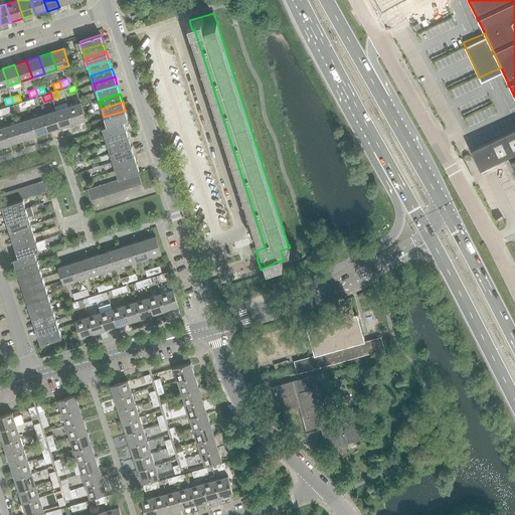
[(67,106),(73,124),(86,120),(80,103),(67,106)]
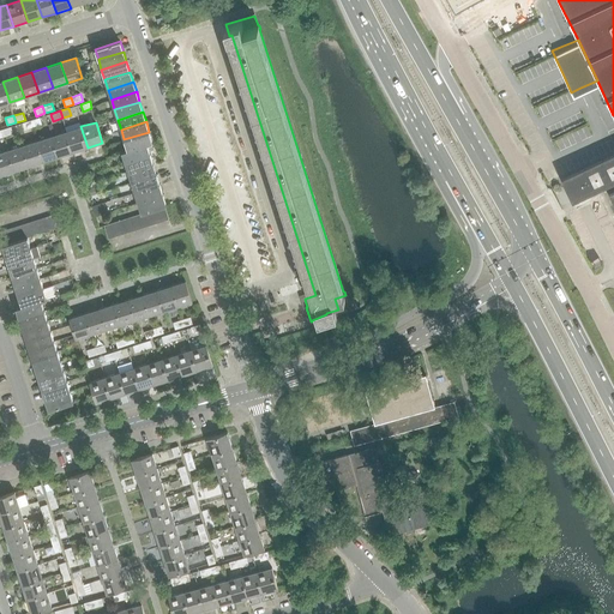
[(13,133),(11,126),(2,130),(5,137),(13,133)]
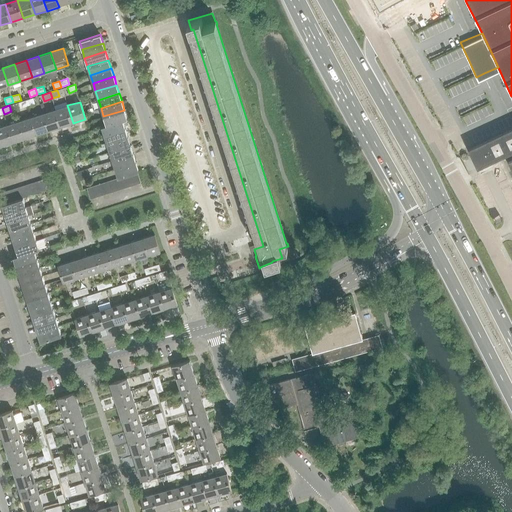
[(55,109),(61,126),(73,123),(67,105),(55,109)]
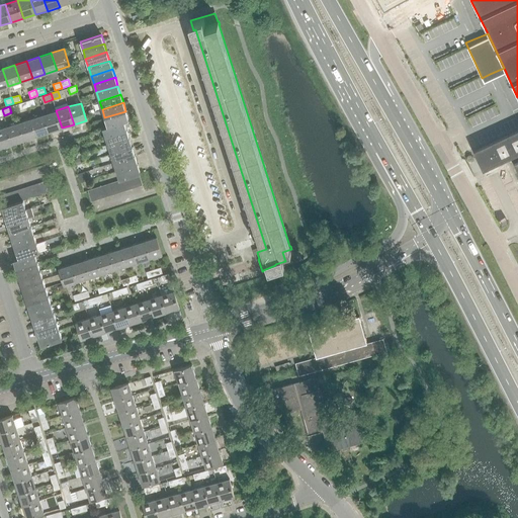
[(50,132),(62,127),(56,110),(44,114),(50,132)]
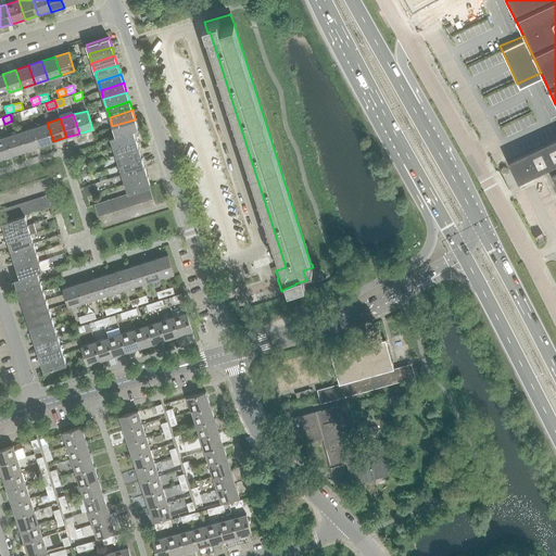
[(112,126),(115,136),(133,130),(138,128),(135,119),(112,126)]
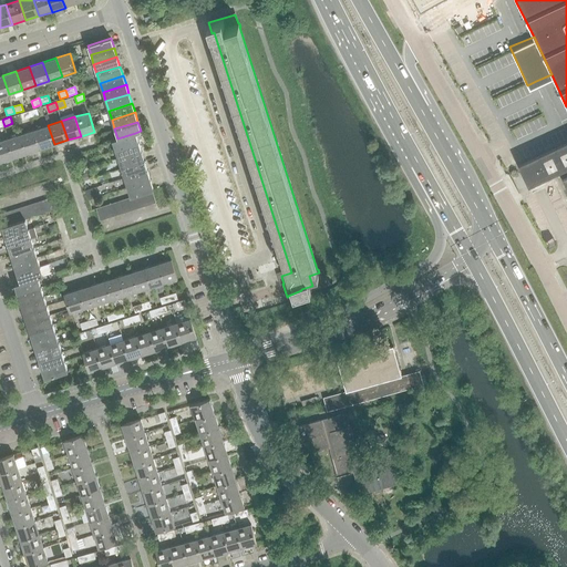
[(54,144),(48,125),(34,130),(41,148),(54,144)]
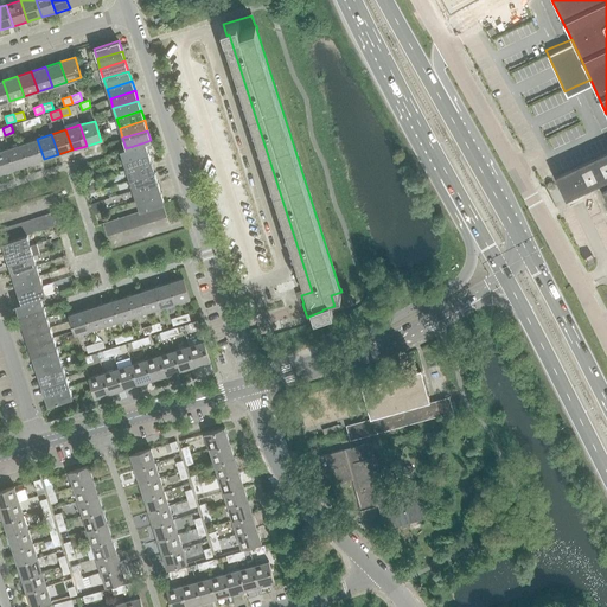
[(44,159),(37,139),(23,144),(30,164),(44,159)]
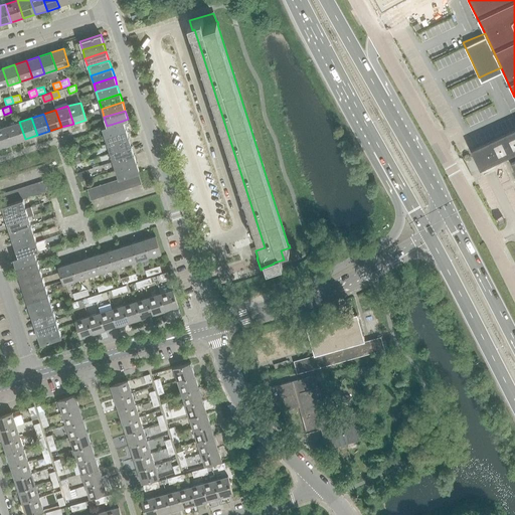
[(126,130),(123,121),(107,126),(102,127),(105,136),(126,130)]
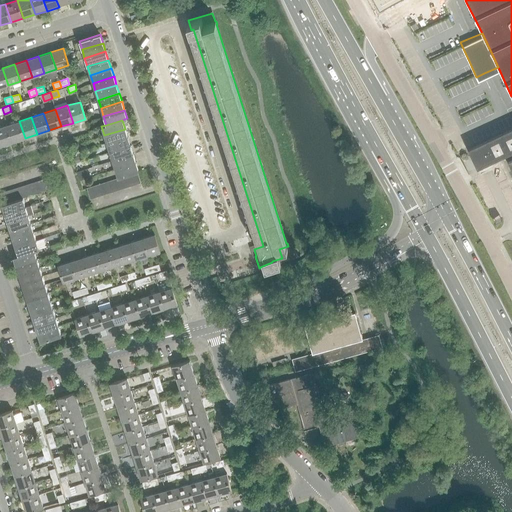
[(25,138),(19,121),(7,125),(13,142),(25,138)]
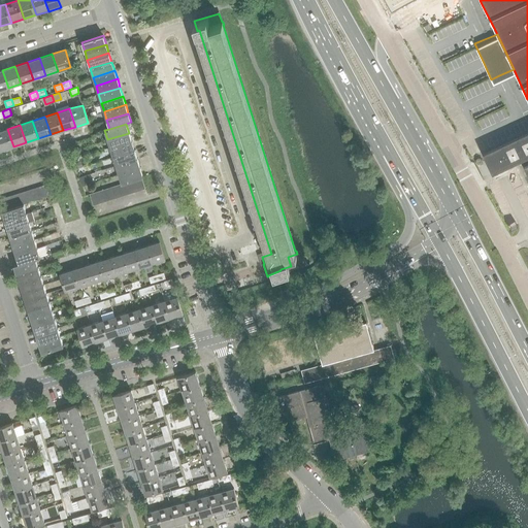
[(7,129),(0,131),(0,147),(1,151),(13,146),(7,129)]
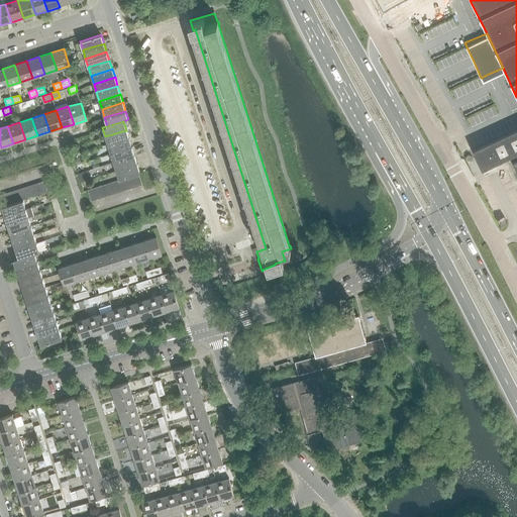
[(482,169),(495,163),(516,151),(516,129),(474,150),(482,169)]
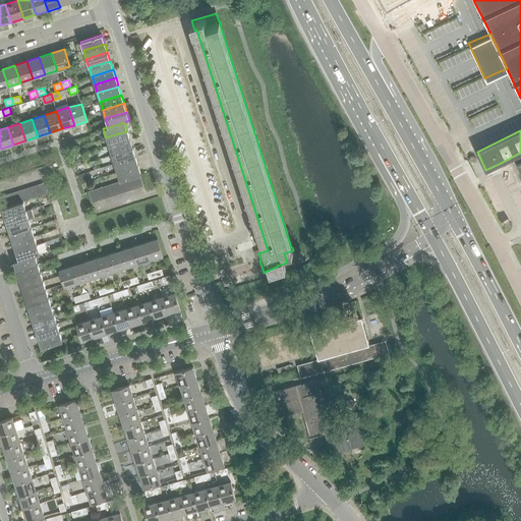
[(109,147),(130,139),(127,131),(106,137),(109,147)]
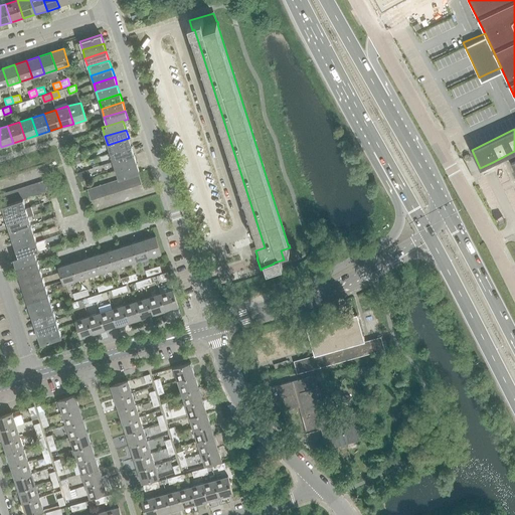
[(111,153),(131,146),(129,138),(108,145),(111,153)]
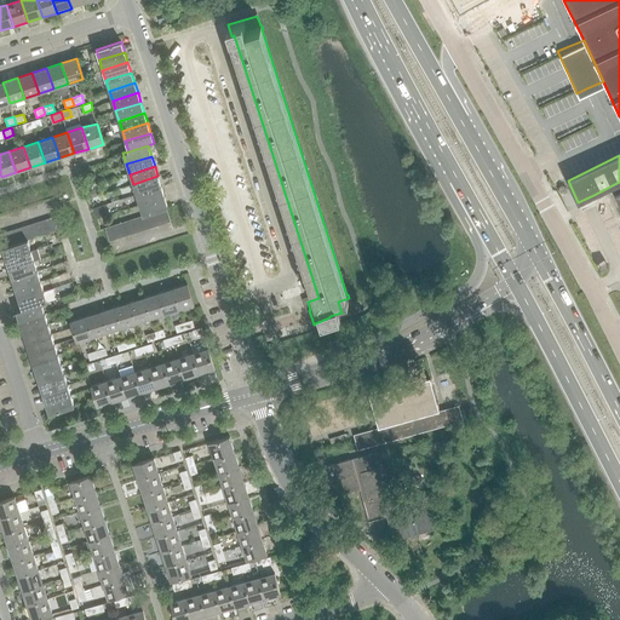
[(136,194),(161,185),(158,176),(133,184),(136,194)]
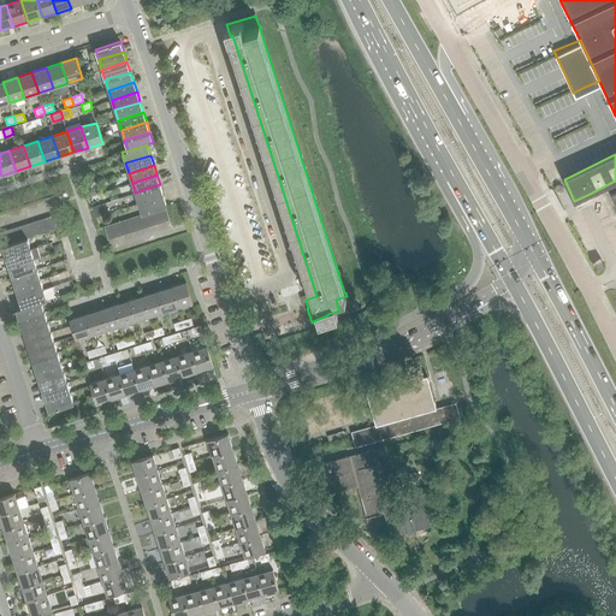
[(138,203),(164,195),(160,184),(135,193),(138,203)]
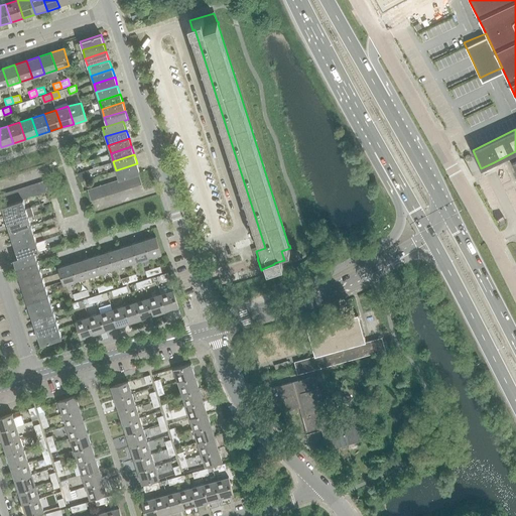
[(132,174),(138,173),(140,172),(137,163),(116,170),(119,179),(121,178),(127,176),(132,174)]
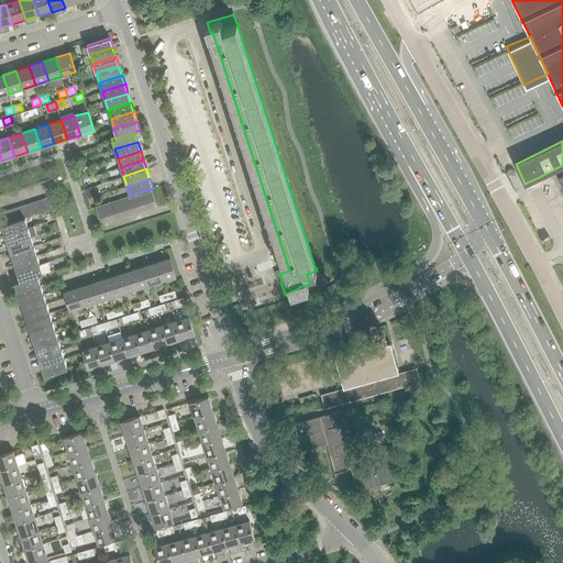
[(85,189),(87,199),(98,196),(95,186),(85,189)]
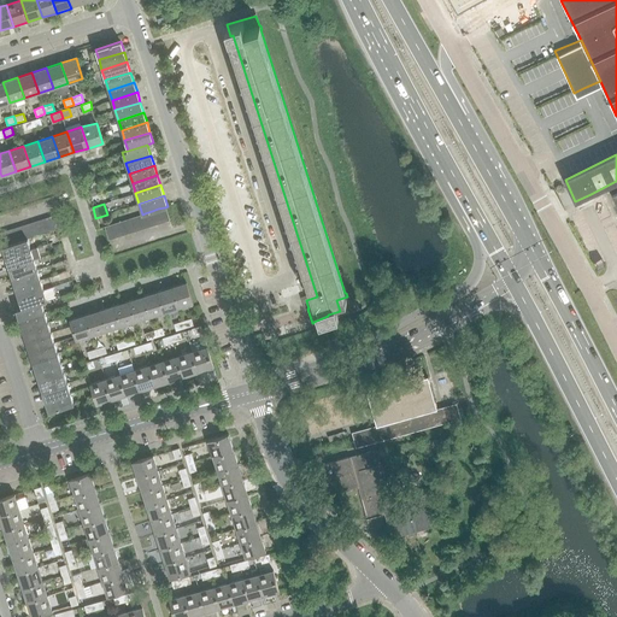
[(163,223),(170,221),(165,207),(158,209),(163,223)]
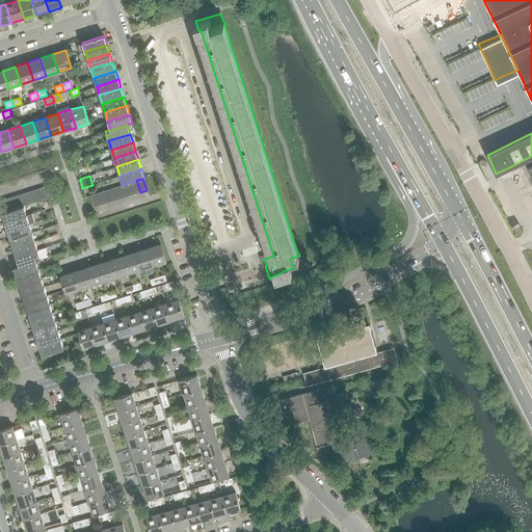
[(135,193),(140,192),(136,180),(131,182),(135,193)]
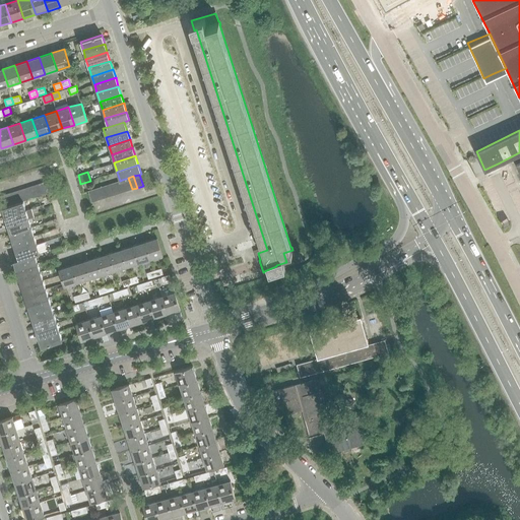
[(126,191),(132,189),(128,178),(122,180),(126,191)]
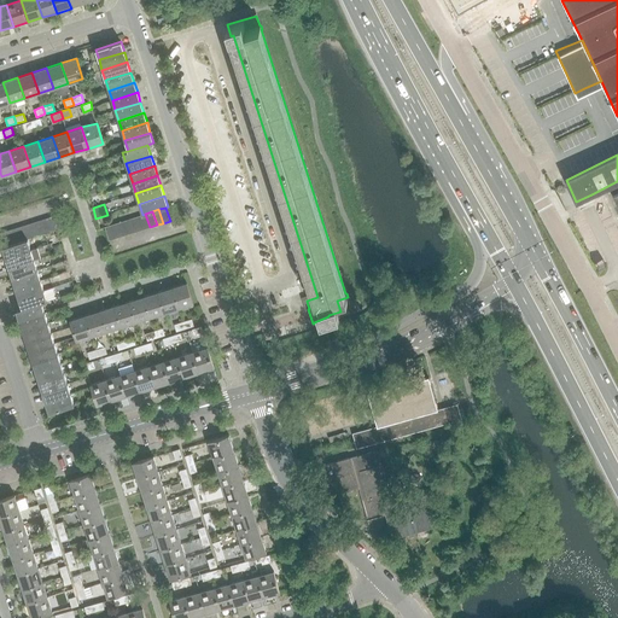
[(60,214),(54,216),(58,229),(65,227),(60,214)]
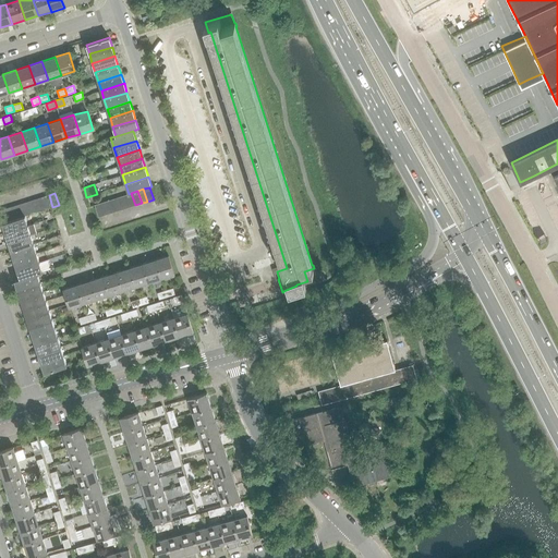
[(129,207),(135,205),(131,193),(129,194),(125,195),(129,207)]
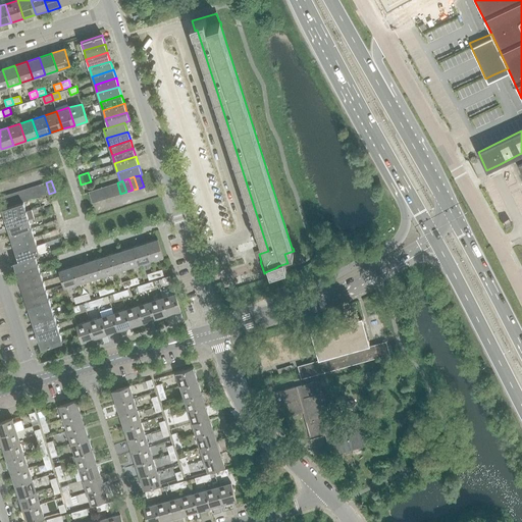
[(46,183),(40,184),(44,196),(49,194),(46,183)]
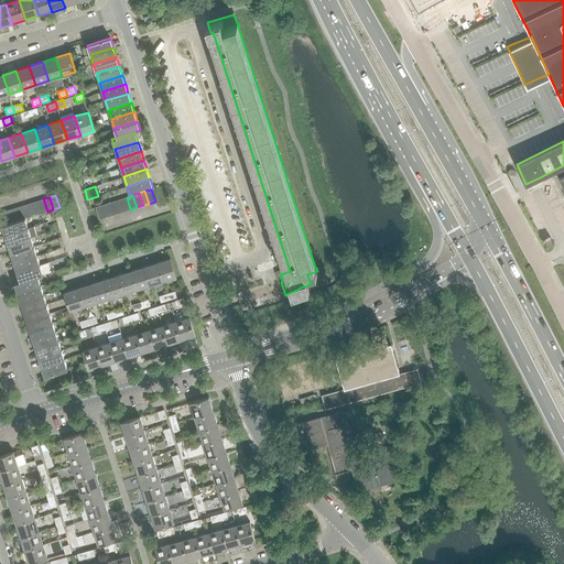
[(125,212),(130,209),(127,197),(120,198),(125,212)]
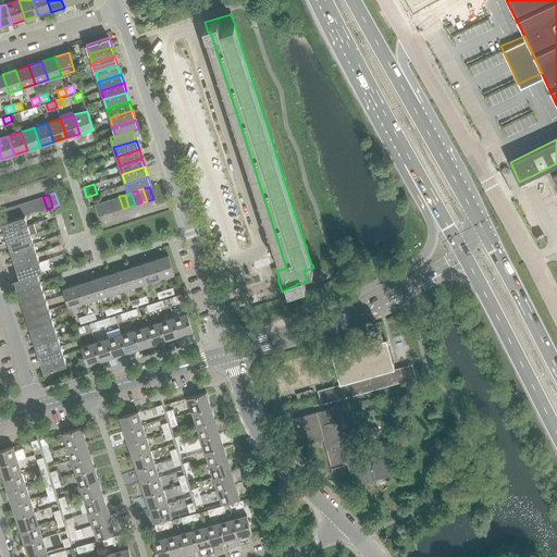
[(40,210),(47,209),(42,196),(36,198),(40,210)]
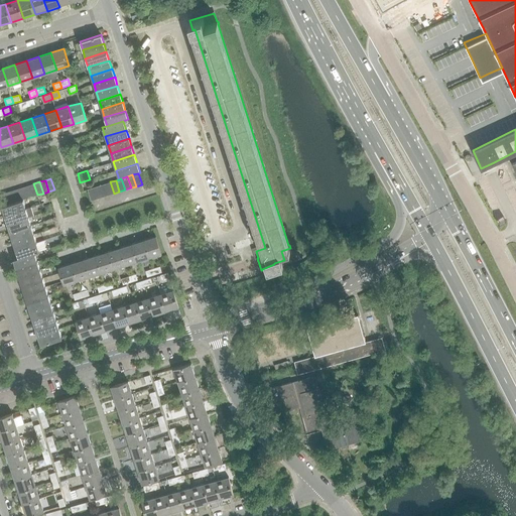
[(108,196),(114,194),(110,181),(105,183),(108,196)]
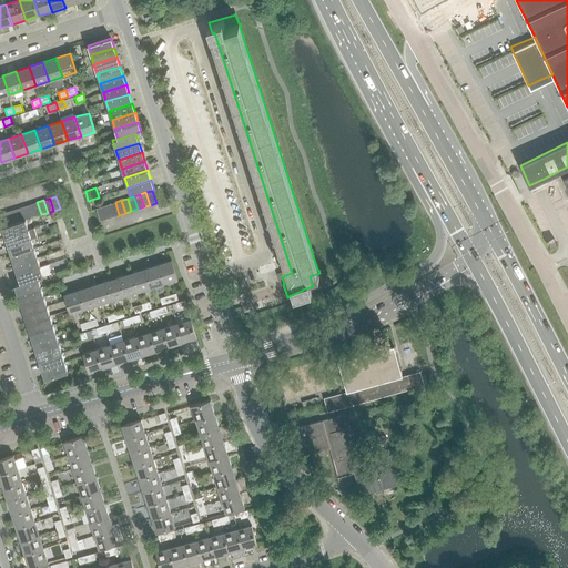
[(37,202),(31,204),(34,216),(41,214),(37,202)]
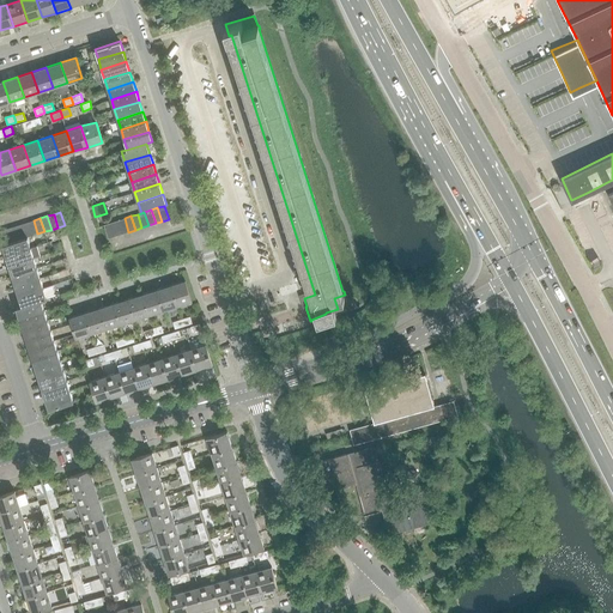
[(122,234),(128,232),(125,218),(117,220),(122,234)]
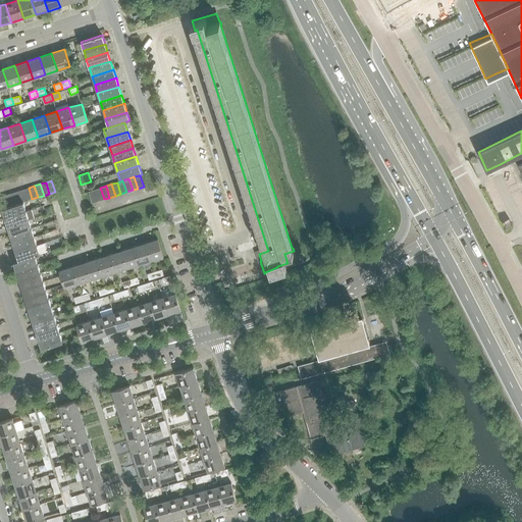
[(27,201),(32,199),(29,188),(22,190),(27,201)]
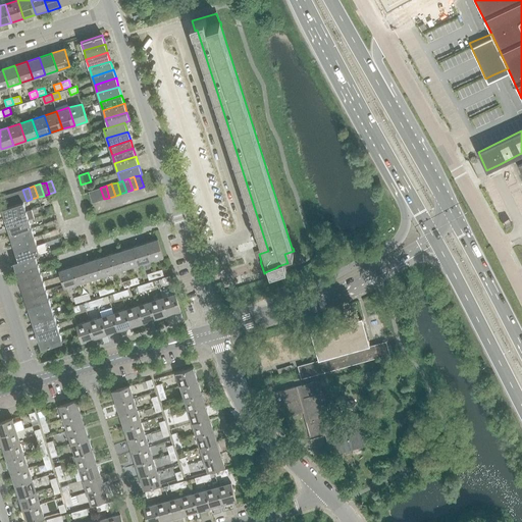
[(98,201),(104,199),(100,188),(95,190),(98,201)]
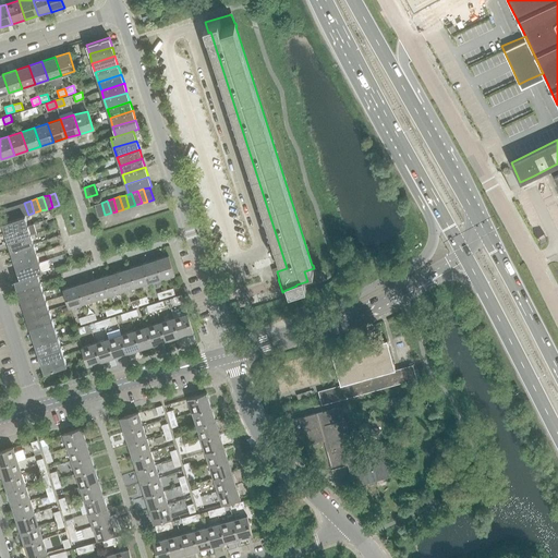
[(24,203),(19,205),(22,217),(25,216),(28,215),(24,203)]
